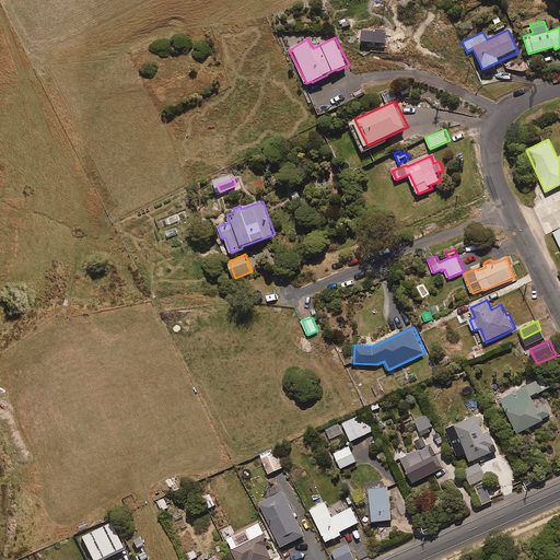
[(544,389),(538,380),(501,399),(518,433),(545,420),(544,418),(552,413),(547,405),(538,409),(532,396),(544,389)]
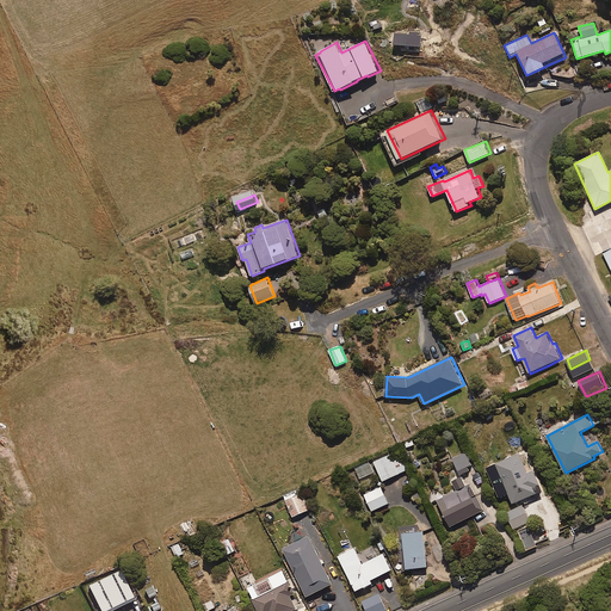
[(471,450),(452,460),(461,475),(470,470),(469,467),(473,464),(471,461),(475,458),(471,450)]
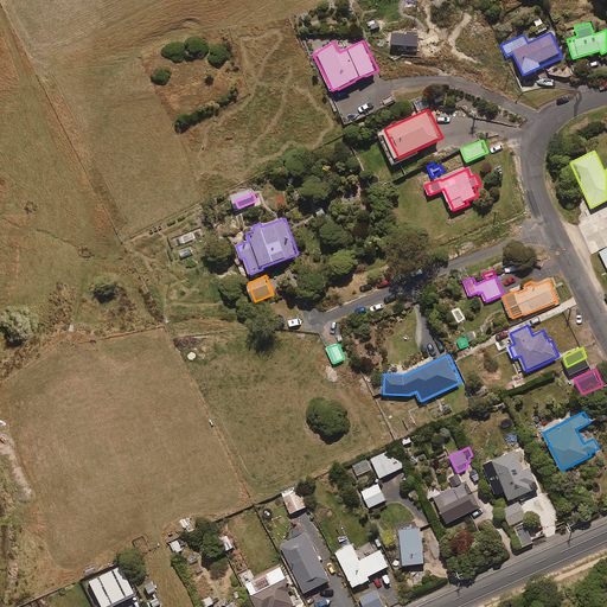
[(497,494),(506,490),(511,500),(541,489),(531,467),(526,470),(517,449),(484,465),(497,494)]
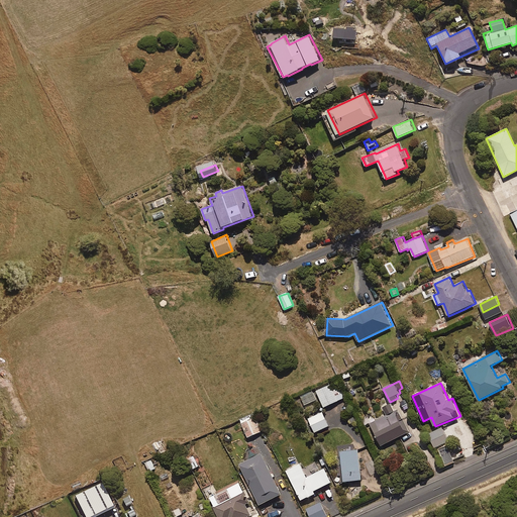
[(317,391),(325,408),(339,401),(331,384),(317,391)]
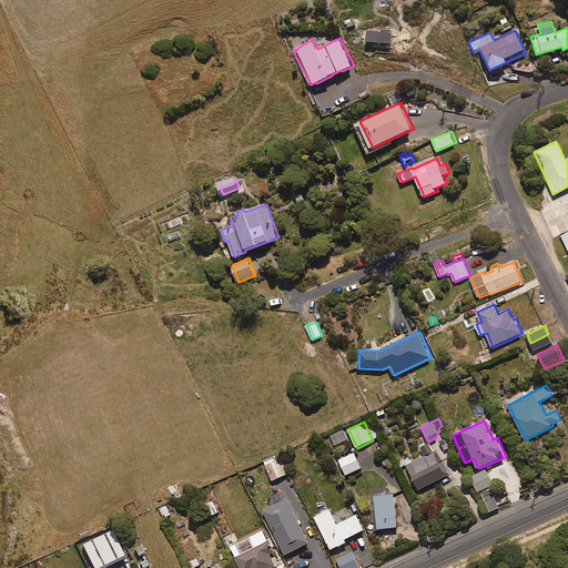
[(332,435),(335,445),(348,439),(344,429),(332,435)]
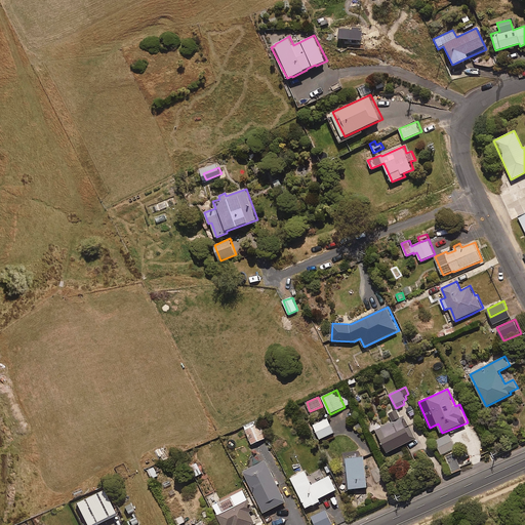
[(390,413),(393,421),(376,430),(388,452),(416,438),(405,415),(401,417),(397,409),(390,413)]
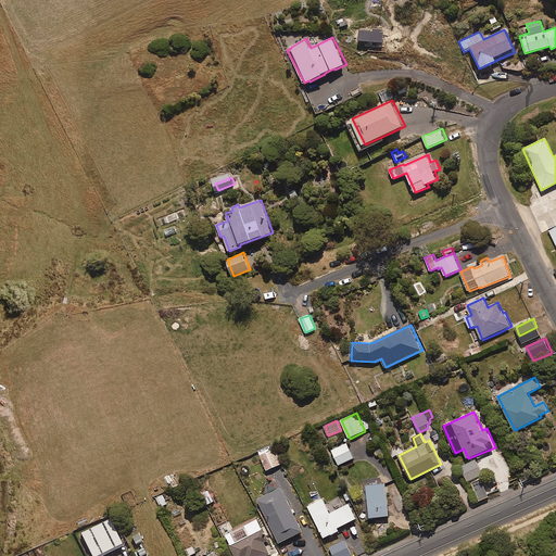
[(336,434),(329,438),(331,443),(339,440),(336,434)]
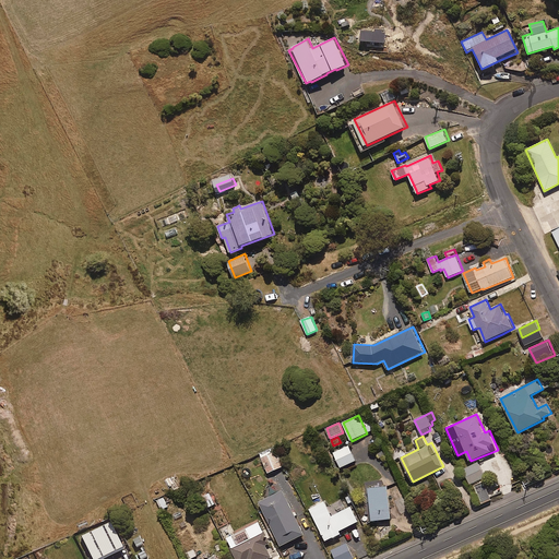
[(351,445),(334,452),(341,468),(357,461),(351,445)]
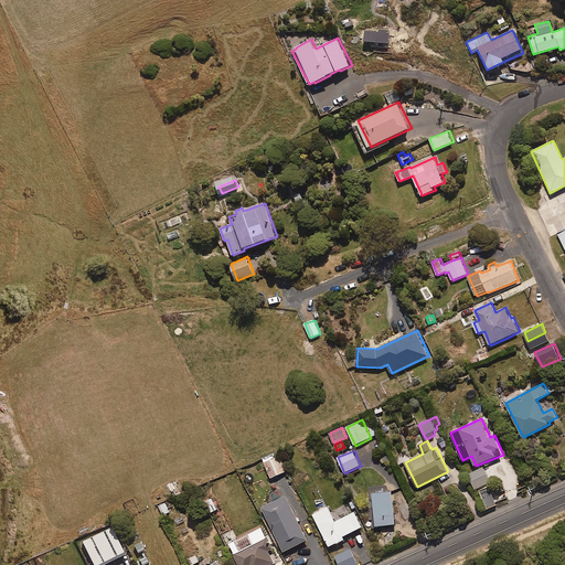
[(263,459),(272,479),(286,472),(278,452),(263,459)]
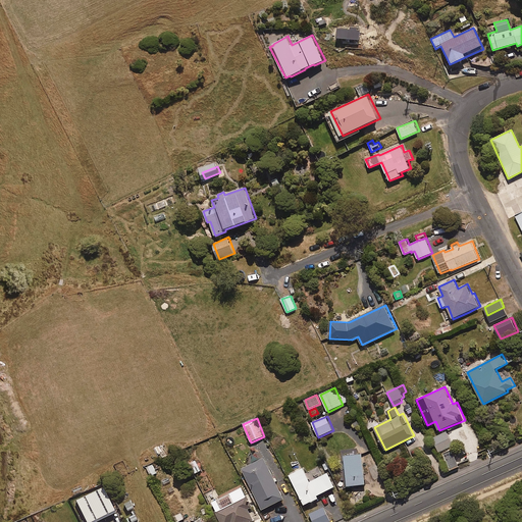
[(433,438),(440,453),(454,446),(447,431),(433,438)]
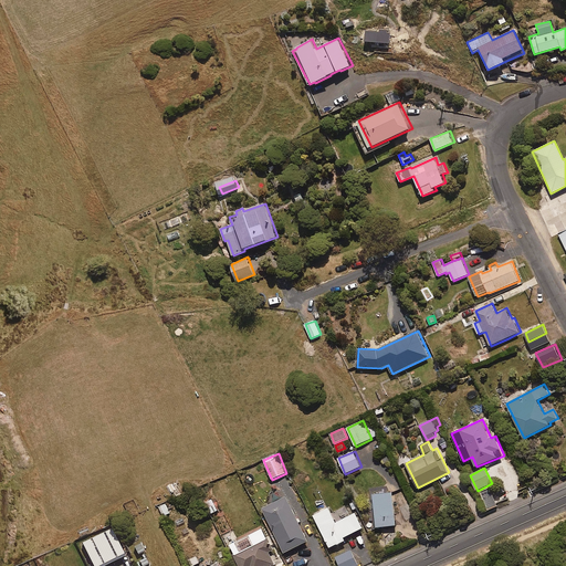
[(491,488),(481,492),(489,510),(499,505),(491,488)]
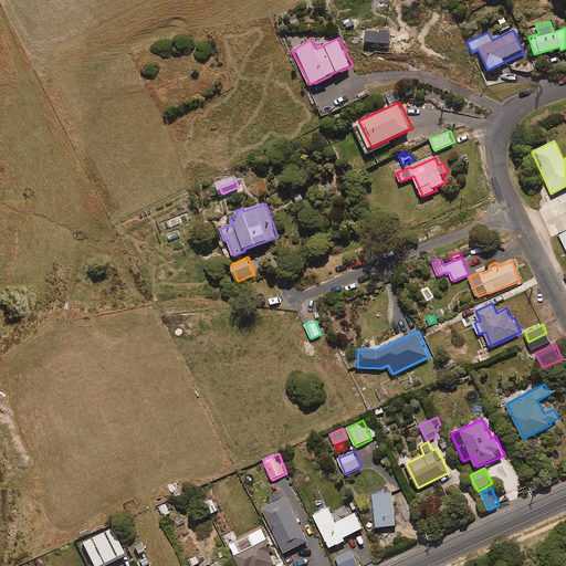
[(394,491),(374,494),(378,527),(398,525),(394,491)]
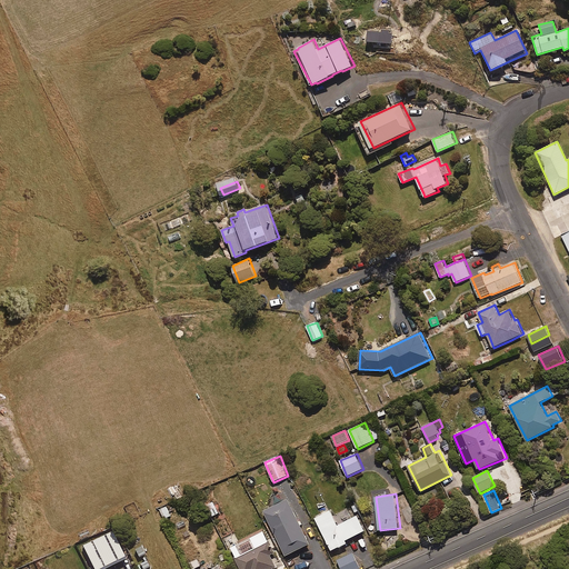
[(289,498),(265,510),(287,556),(311,543),(289,498)]
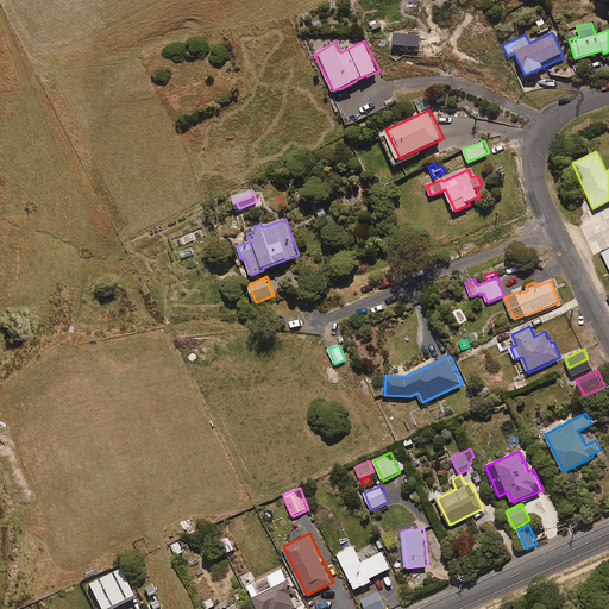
[(236,548),(228,537),(223,540),(228,552),(236,548)]
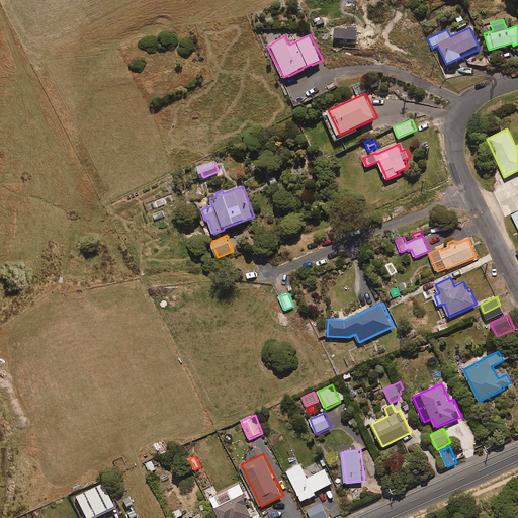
[(152,461),(147,463),(151,472),(156,469),(152,461)]
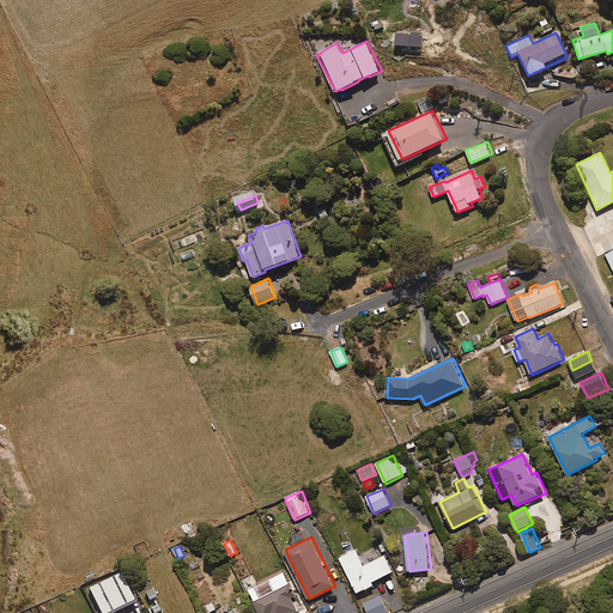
[(372,586),(371,583),(392,572),(383,556),(363,566),(354,551),(339,558),(357,594),(372,586)]
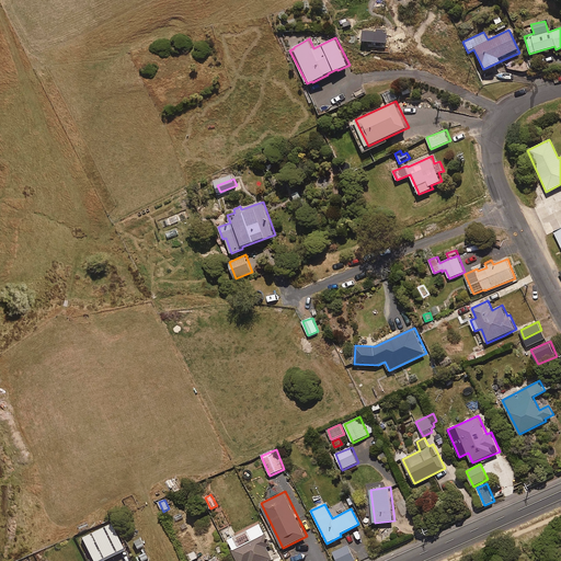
[(112,524),(82,539),(93,560),(106,560),(126,551),(112,524)]
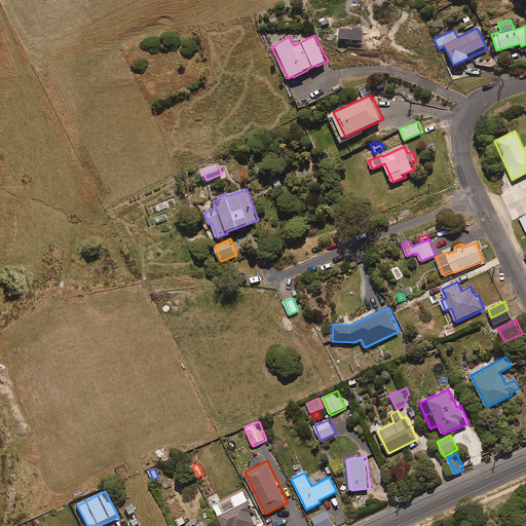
[(219,515),(218,515),(223,525),(253,525),(257,524),(252,513),(256,511),(250,499),(225,512),(222,505),(216,509),(219,515)]
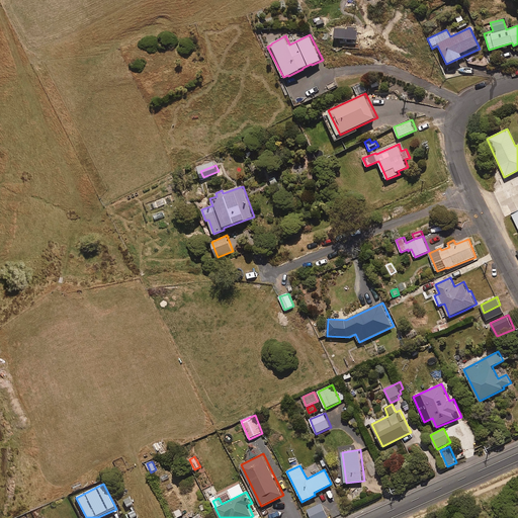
[(323,503),(308,510),(311,517),(327,517),(330,517),(323,503)]
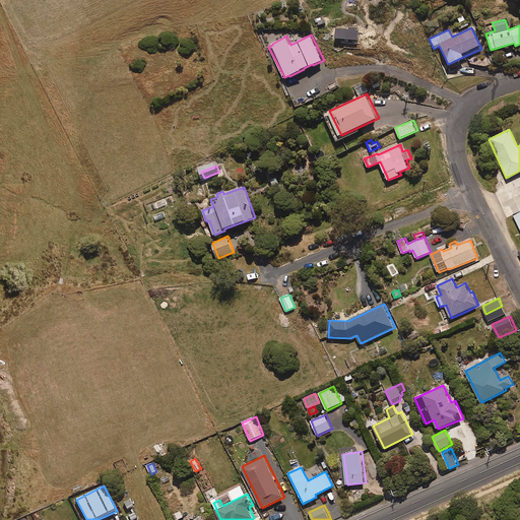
[(181,511),(174,514),(176,519),(177,519),(184,517),(181,511)]
